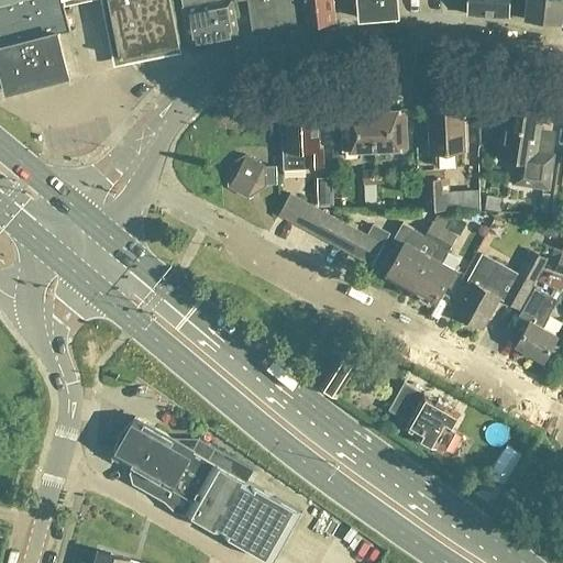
[(61,0),(0,0),(0,68),(7,92),(67,78),(56,36),(69,33),(62,0),(61,0)]
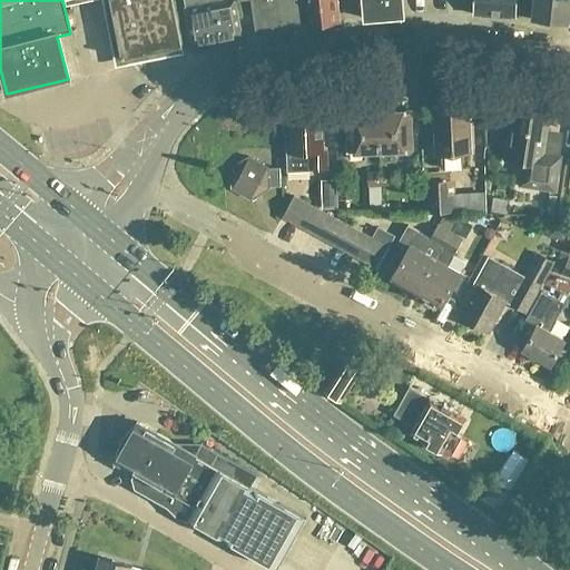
[(170,0),(61,0),(62,0),(108,0),(120,58),(145,53),(151,53),(158,53),(165,52),(172,50),(177,47),(180,46),(170,0)]
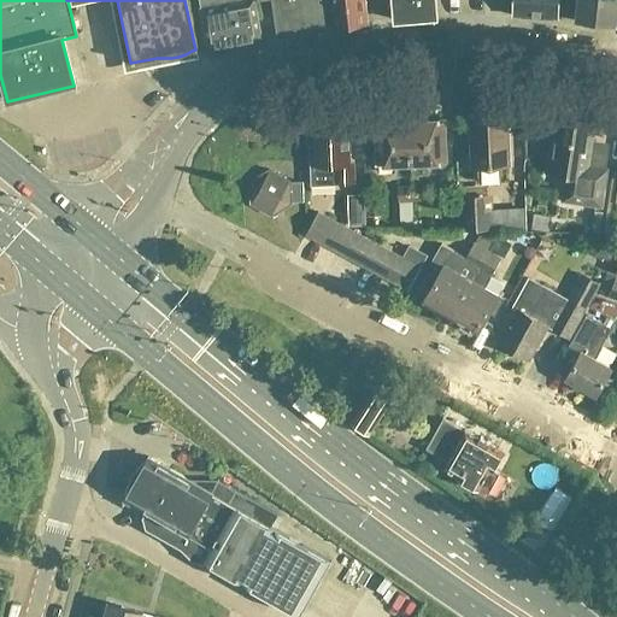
[(205,48),(259,39),(251,0),(197,0),(199,9),(198,9),(205,48)]
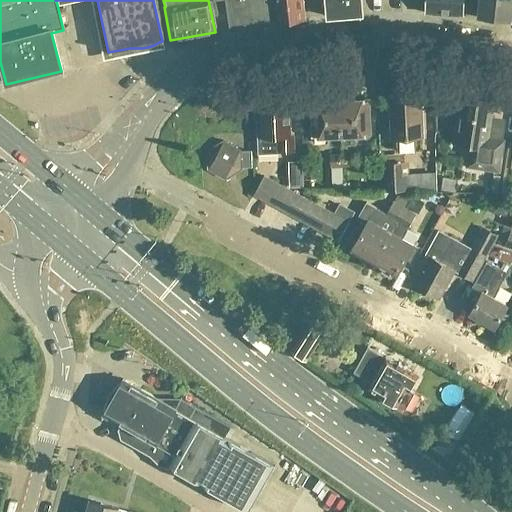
[(224,0),(229,30),(270,24),(266,0),(224,0)]
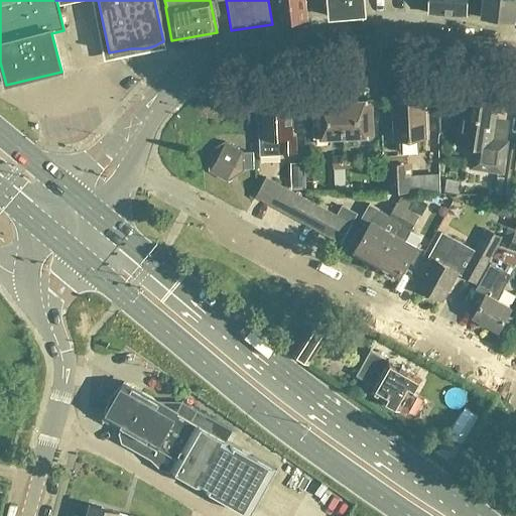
[(270,0),(272,10),(277,10),(279,24),(305,21),(302,0),(270,0)]
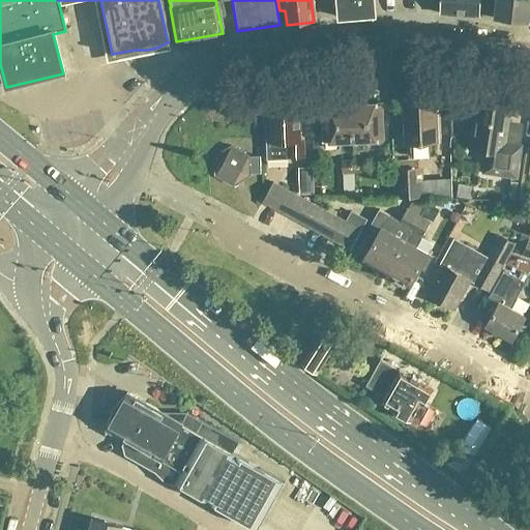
[(336,0),(339,20),(374,17),(372,0),(336,0)]
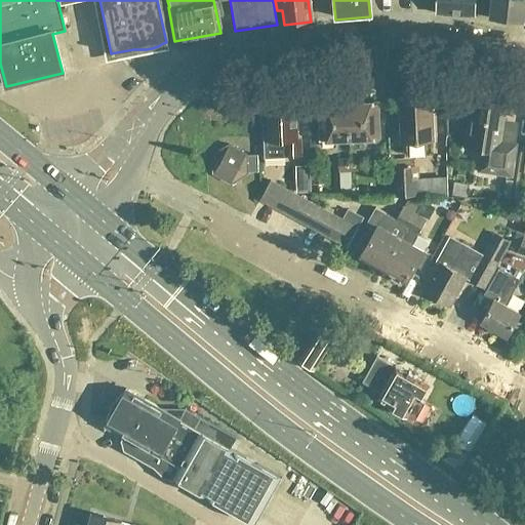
[(434,0),(434,14),(454,15),(472,16),(472,0),(434,0)]
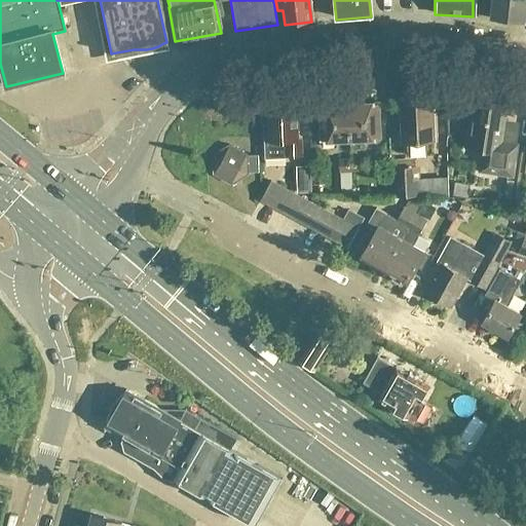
[(491,0),(490,19),(521,22),(523,0),(491,0)]
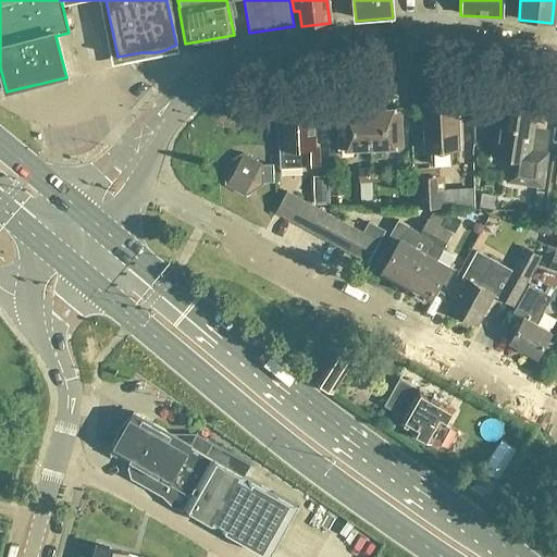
[(541,187),(545,155),(529,151),(534,116),(525,114),(527,110),(492,104),(491,106),(499,107),(492,158),(510,160),(507,182),(541,187)]
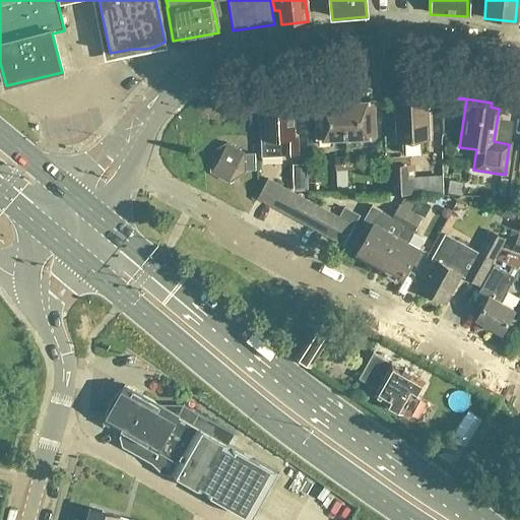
[(428,138),(430,138),(430,130),(428,130),(426,102),(397,104),(398,124),(396,124),(397,142),(403,142),(404,155),(423,154),(421,142),(428,142),(428,138)]
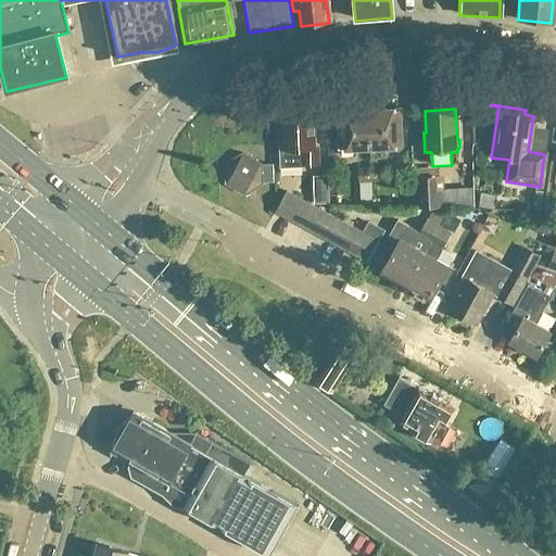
[(369,113),(370,160),(383,159),(383,149),(402,148),(401,134),(399,134),(397,112),(369,113)]
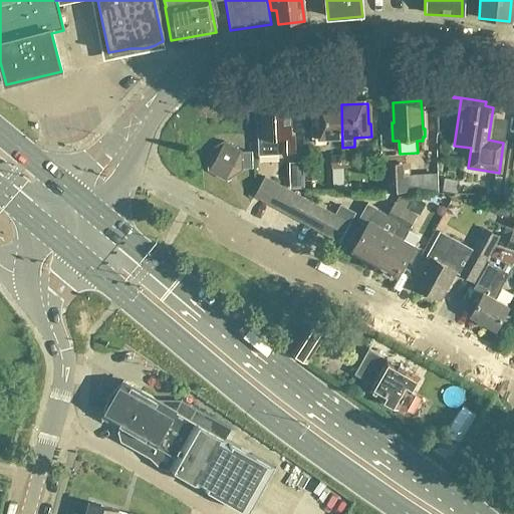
[(342,148),(341,104),(314,105),(315,125),(313,125),(314,139),(330,138),(331,148),(342,148)]
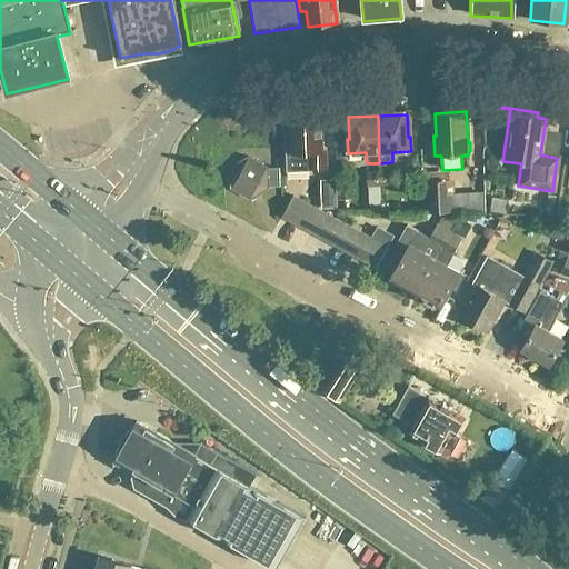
[(289,118),(290,137),(285,137),(287,175),(312,173),(312,172),(326,171),(325,153),(322,153),(320,117),(289,118)]
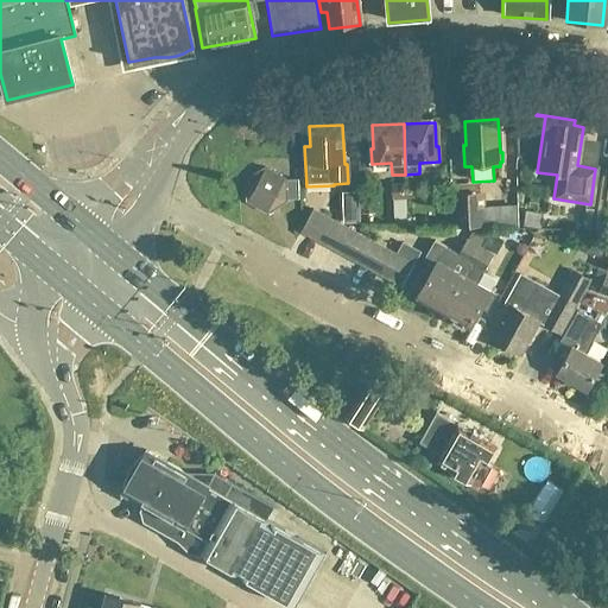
[(246,182),(246,203),(266,215),(285,203),(285,201),(298,201),(298,181),(285,181),(265,170),(246,182)]
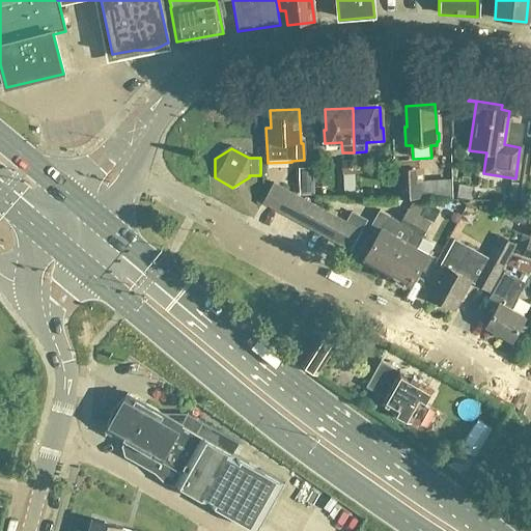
[(341,175),(367,174),(366,161),(341,162),(341,175)]
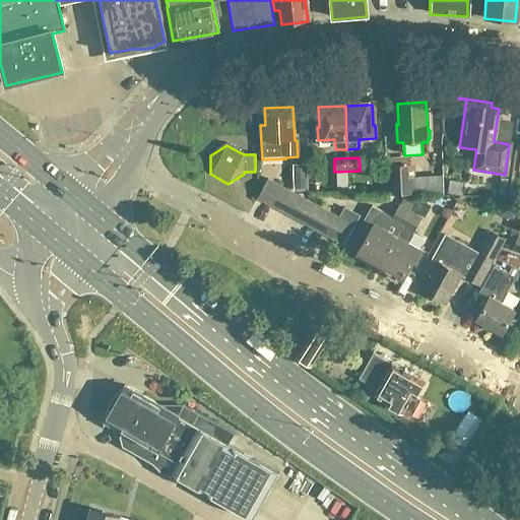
[(409,158),(388,159),(388,168),(385,168),(386,196),(414,195),(413,167),(409,167),(409,158)]
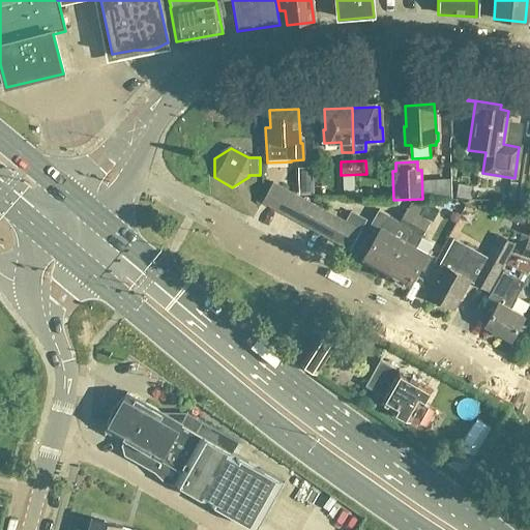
[(263,202),(278,210),(288,194),(273,184),(263,202)]
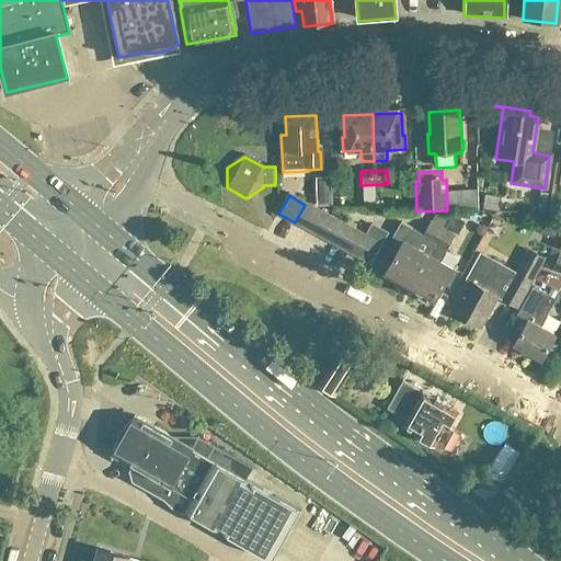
[(380,247),(305,205),(295,222),(369,265),(380,247)]
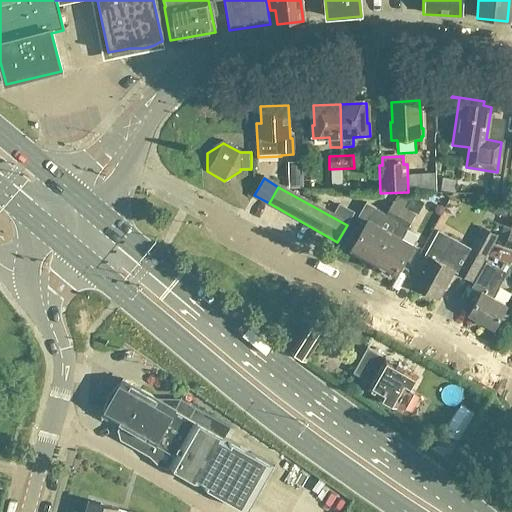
[(374,263),(400,217),(404,209),(394,203),(387,216),(365,204),(357,219),(366,224),(362,232),(358,229),(353,231),(347,242),(348,247),(352,249),(351,251),(352,252),(352,251),(367,259),(368,256),(375,259),(373,263),(374,263)]
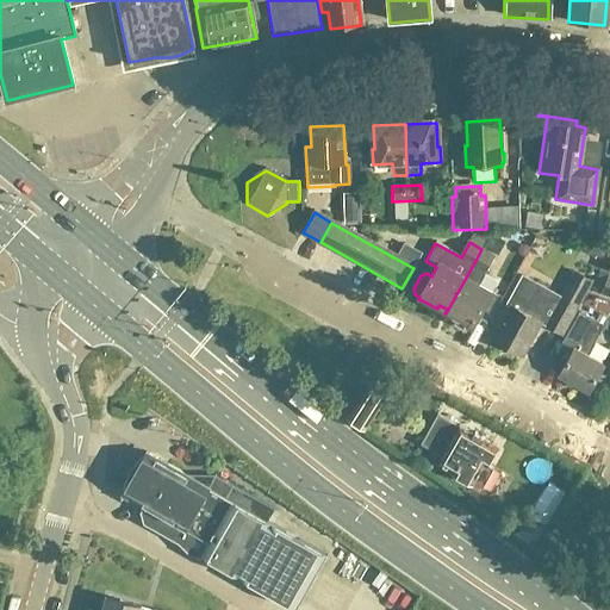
[(495,256),(481,249),(477,259),(446,313),(446,315),(448,310),(456,315),(454,318),(471,328),(472,329),(483,310),(489,313),(498,297),(478,286),(495,256)]
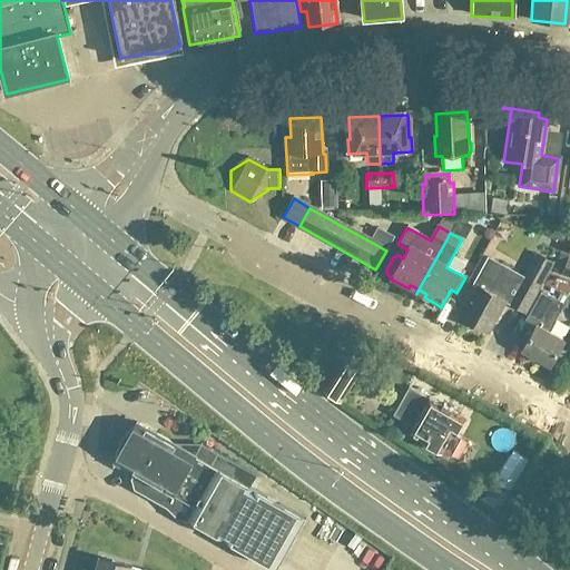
[(524,314),(540,286),(524,277),(490,257),(474,285),(479,287),(461,317),(488,333),(505,303),(524,314)]
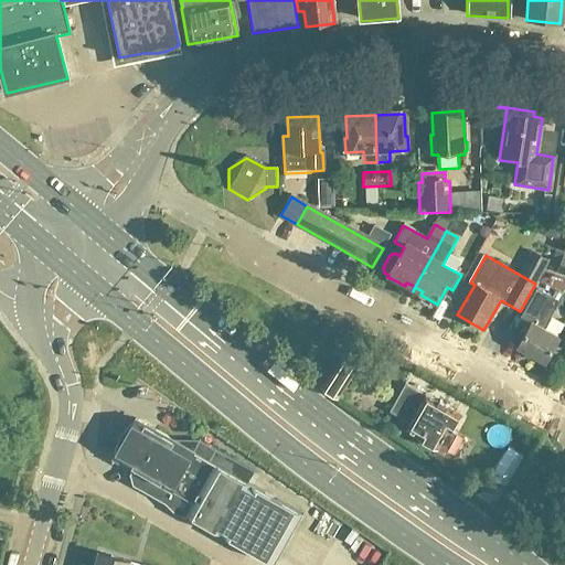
[(520,320),(530,326),(516,350),(545,365),(560,339),(543,330),(558,302),(535,290),(520,320)]
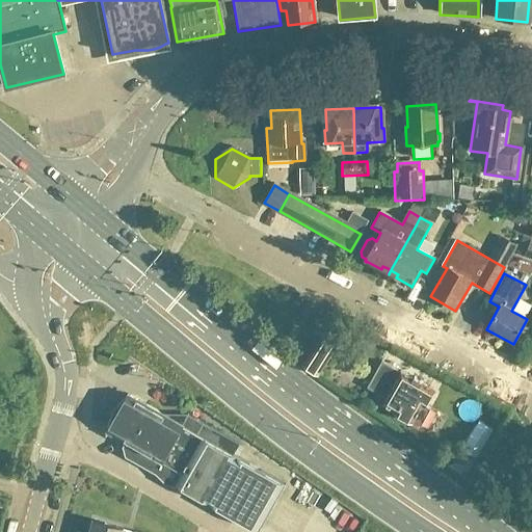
[(302,367),(317,377),(344,335),(329,324),(302,367)]
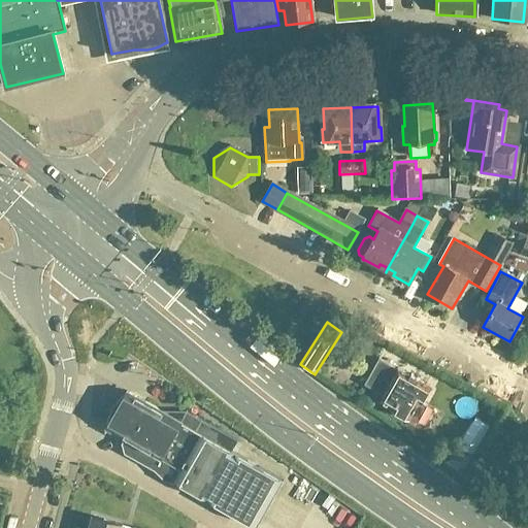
[(397,370),(378,360),(364,386),(382,396),(378,402),(393,409),(392,410),(408,420),(408,419),(417,424),(426,407),(421,403),(429,388),(418,381),(418,380),(410,375),(409,376),(397,369),(397,370)]
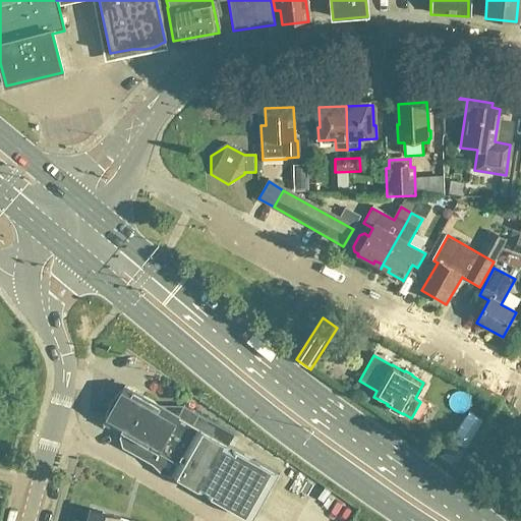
[(122,433),(120,438),(123,448),(153,465),(160,454),(183,466),(176,477),(251,520),(278,474),(228,447),(234,436),(184,408),(160,407),(158,407),(124,388),(105,423),(122,433)]
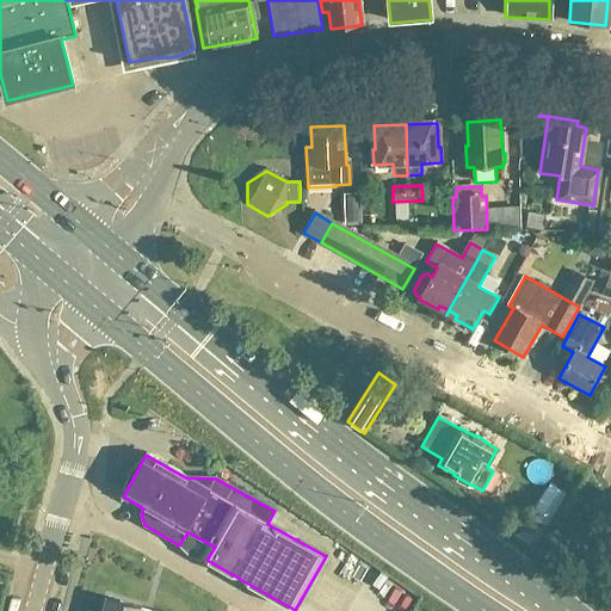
[(340,554),(328,572),(346,584),(359,565),(340,554)]
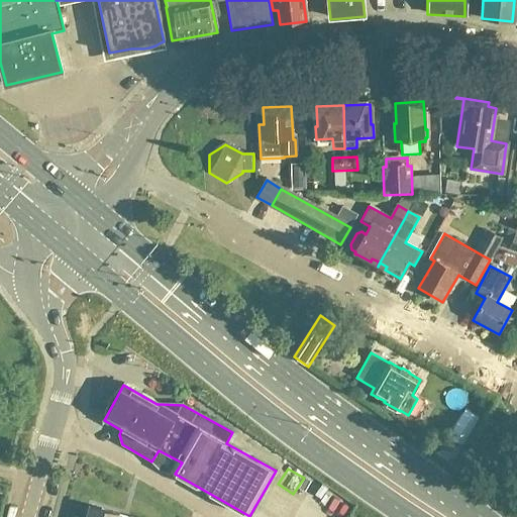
[(118,516),(119,515),(91,507),(88,516),(118,516)]
